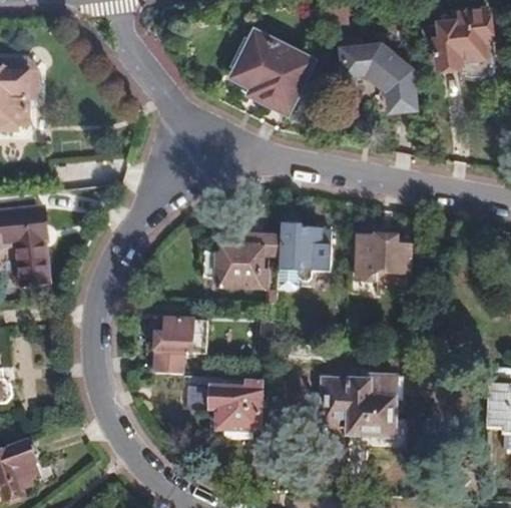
[(441,34),(434,34),(437,58),(461,55),(463,66),(492,63),(485,4),(452,8),(453,18),(439,20),(441,34)]
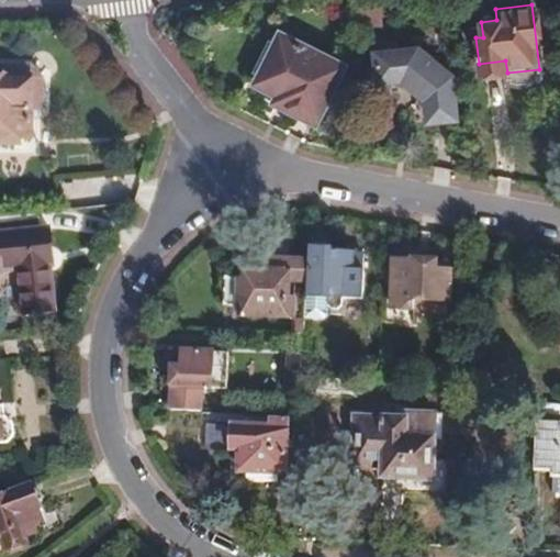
[(279,28),(256,77),(295,99),(295,103),(297,107),(300,110),(303,112),(306,113),(310,114),(314,113),(317,111),(343,60),(279,28)]
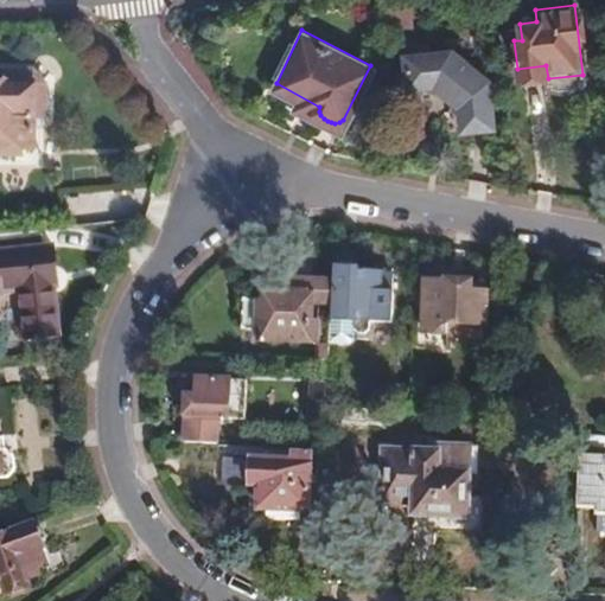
[(447,50),(403,58),(407,85),(435,83),(437,88),(453,102),(458,102),(463,127),(490,123),(484,78),(447,50)]
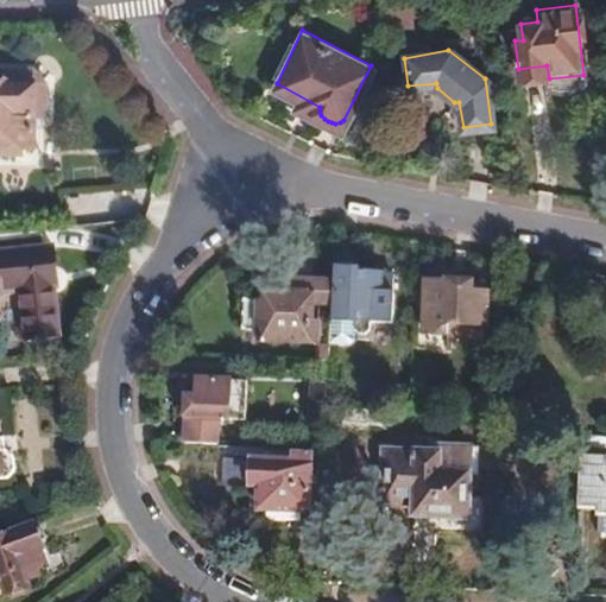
[(0,154),(11,154),(11,144),(30,143),(29,116),(39,116),(37,90),(29,90),(29,76),(0,77),(0,154)]
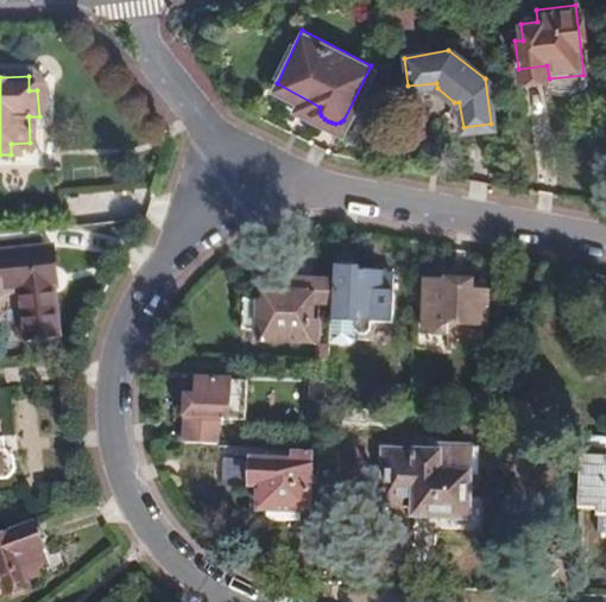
[(39,241),(38,227),(0,230),(0,287),(18,286),(23,335),(55,333),(49,270),(54,270),(50,240),(39,241)]
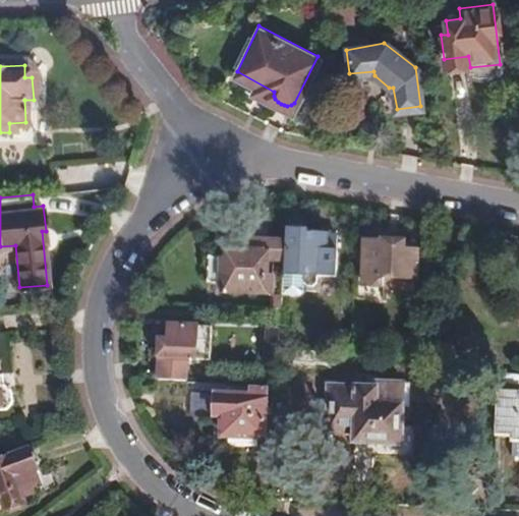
[(288,225),(284,294),(305,296),(307,277),(334,280),(337,234),(306,232),(306,226),(288,225)]
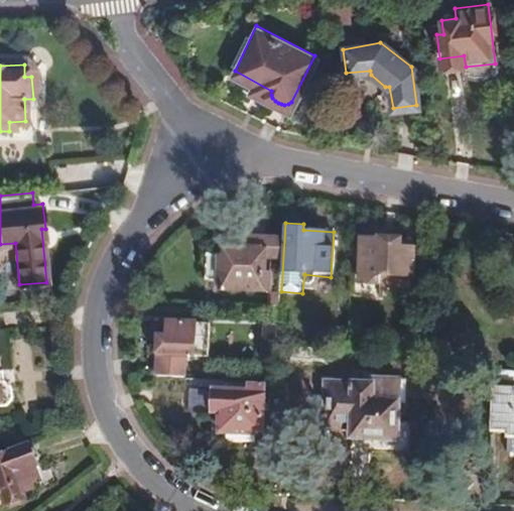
[(280,263),(281,240),(246,238),(246,248),(223,247),(222,253),(206,253),(205,275),(222,276),(222,281),(261,283),(263,262),(280,263)]
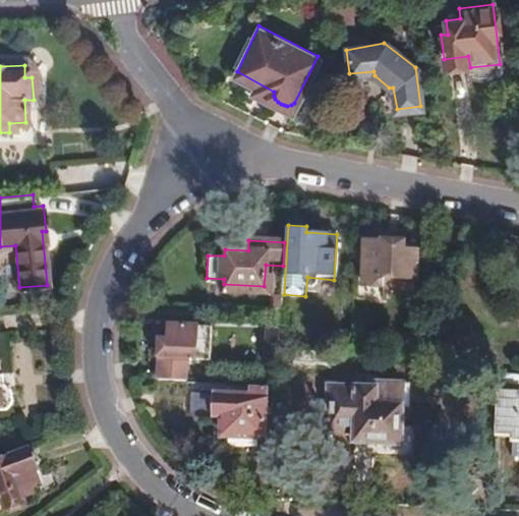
[(361,292),(388,293),(388,286),(390,247),(363,245),(361,292)]
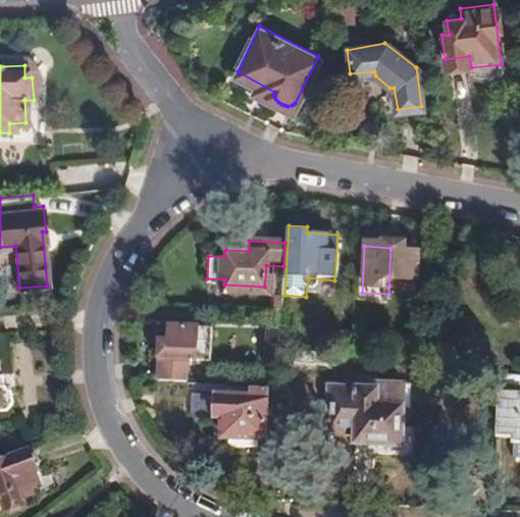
[(407,250),(391,248),(388,287),(416,289),(418,258),(407,258),(407,250)]
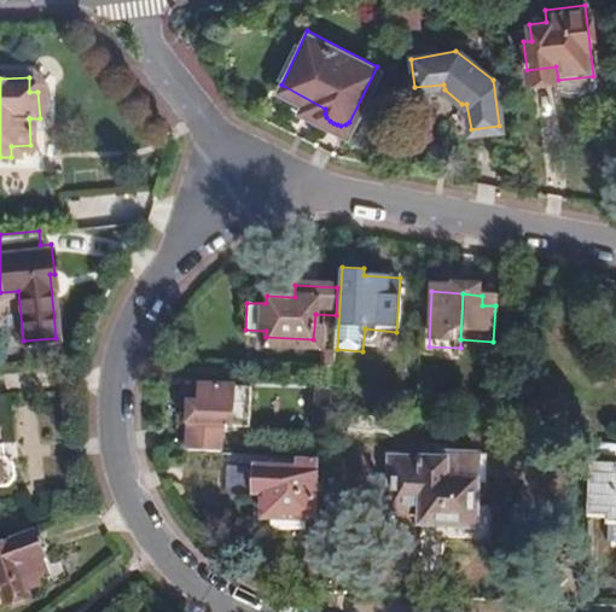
[(321,338),(320,363),(333,363),(335,339),(321,338)]
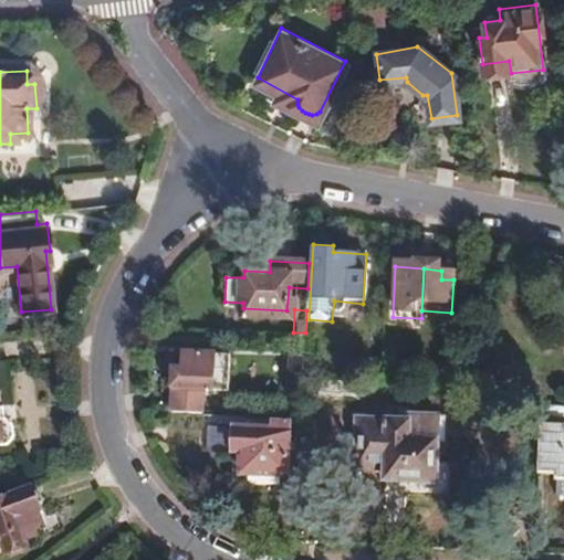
[(175,381),(173,408),(209,410),(210,388),(229,388),(230,356),(169,354),(168,381),(175,381)]
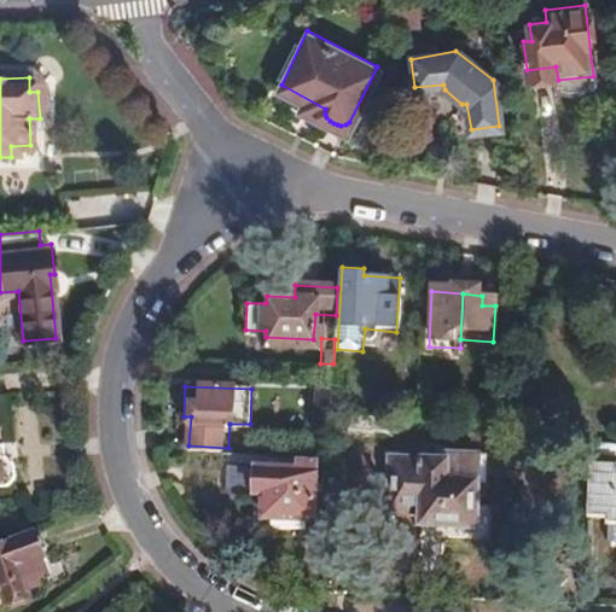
[(0,488),(13,488),(25,479),(24,435),(0,435),(0,488)]
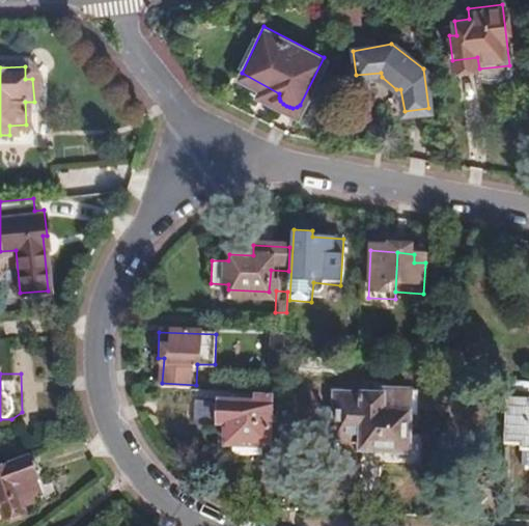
[(335,382),(330,423),(356,427),(355,437),(399,443),(405,405),(412,406),(415,385),(383,381),(381,388),(335,382)]
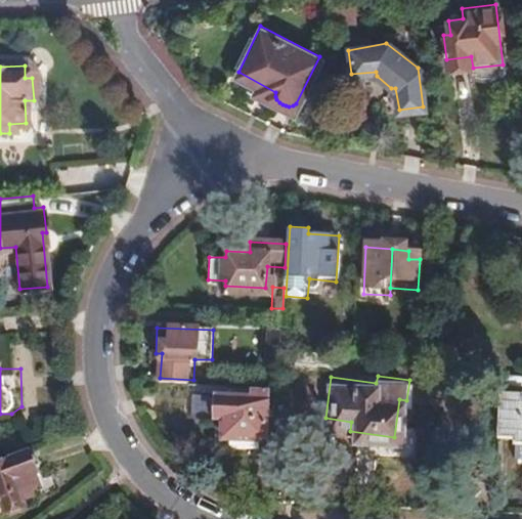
[(497,389),(495,433),(505,434),(504,440),(521,441),(521,398),(519,398),(519,391),(497,389)]
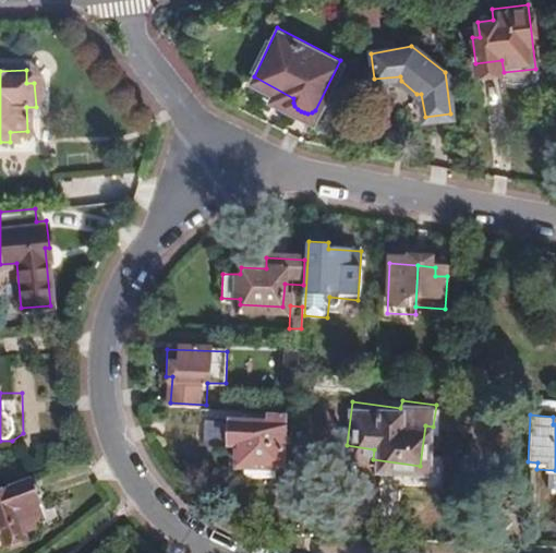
[(282,466),(286,418),(273,417),(273,422),(208,418),(206,441),(243,444),(242,464),(245,464),(245,479),(277,481),(278,466),(282,466)]
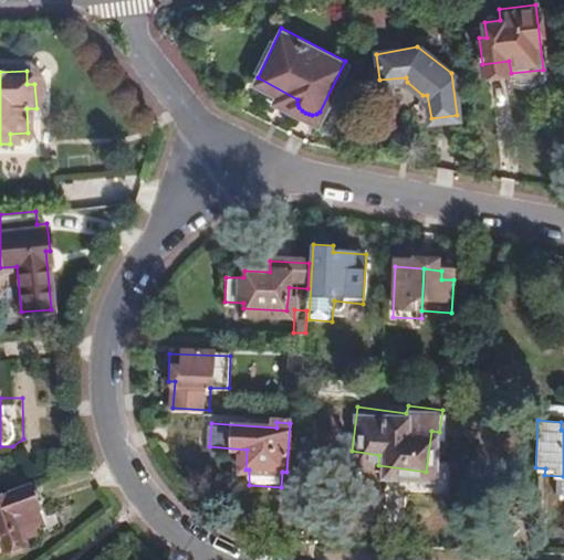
[(34,482),(0,493),(0,526),(4,525),(10,541),(31,534),(28,525),(38,521),(35,514),(43,511),(39,499),(42,493),(39,484),(34,482)]
